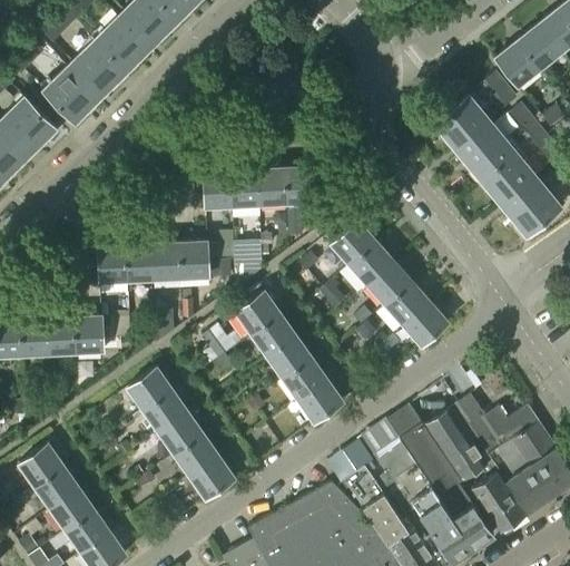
[(75,22),(88,9),(78,0),(77,0),(65,12),(75,22)]
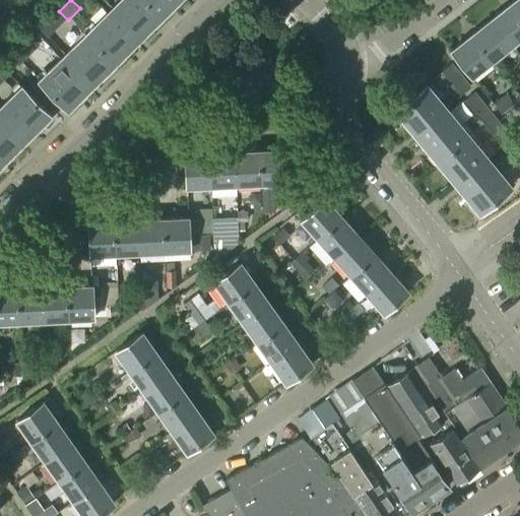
[(71,0),(80,8),(88,0),(71,0)]
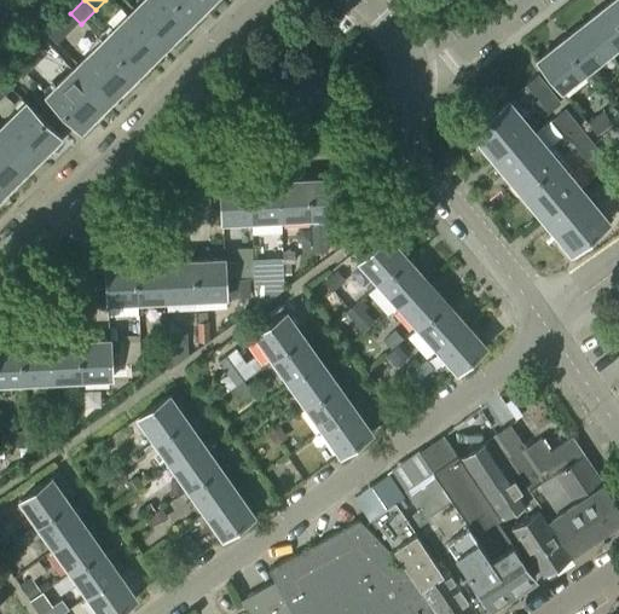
[(179,39),(192,25),(167,0),(148,0),(144,4),(179,39)]
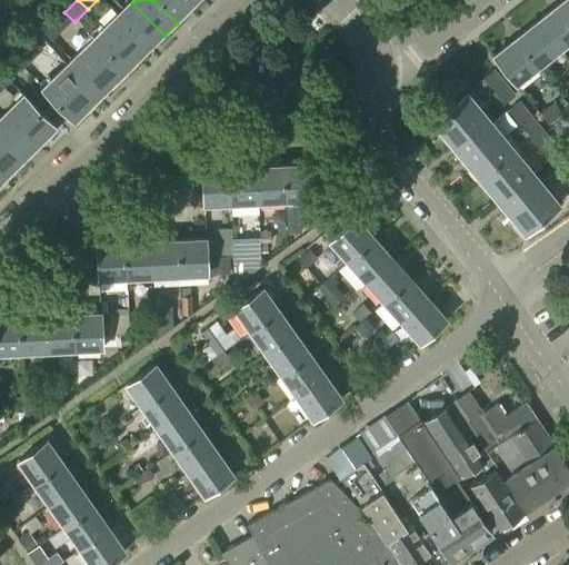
[(179,0),(153,0),(177,23),(190,10),(179,0)]
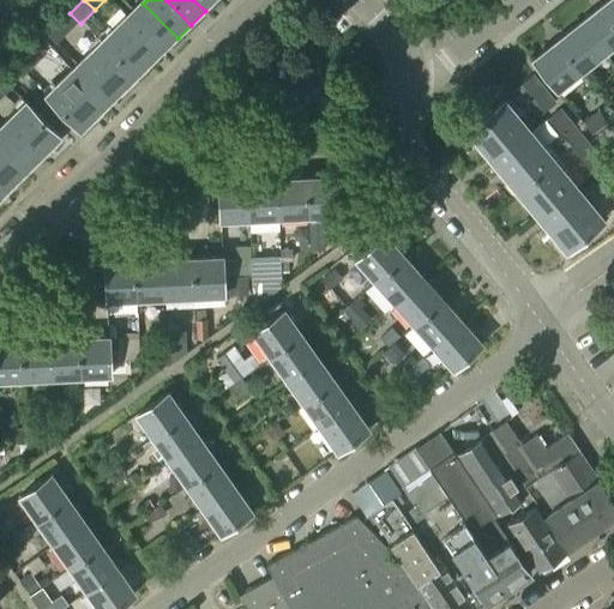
[(193,0),(205,11),(215,0),(193,0)]
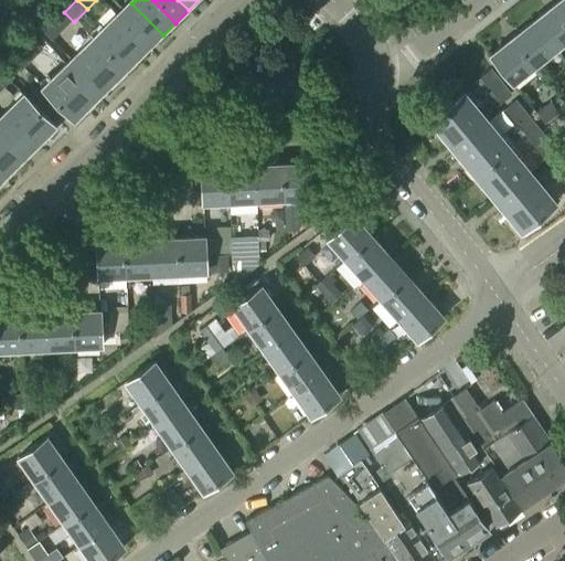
[(564,21),(564,0),(555,9),(564,21)]
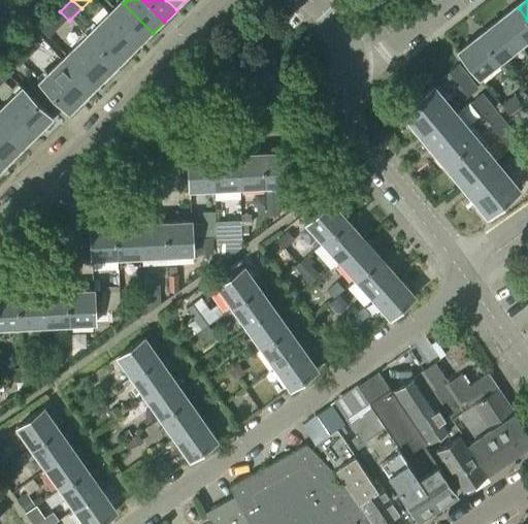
[(140,44),(153,33),(123,3),(111,15),(140,44)]
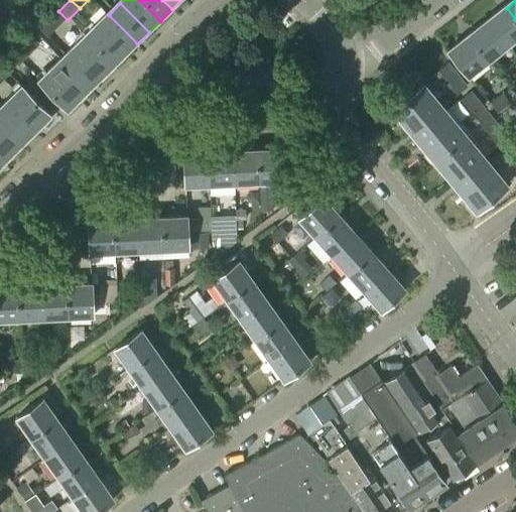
[(508,48),(515,41),(515,19),(507,8),(488,23),(508,48)]
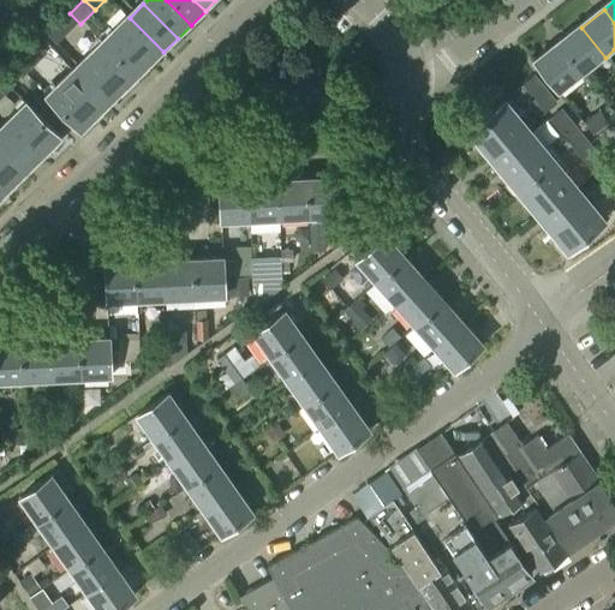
[(67,37),(81,24),(70,13),(57,27),(67,37)]
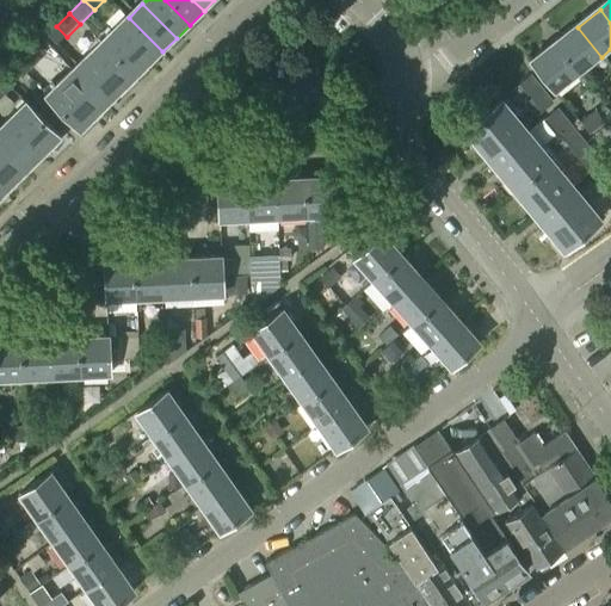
[(115,31),(149,66),(162,51),(129,18),(115,31)]
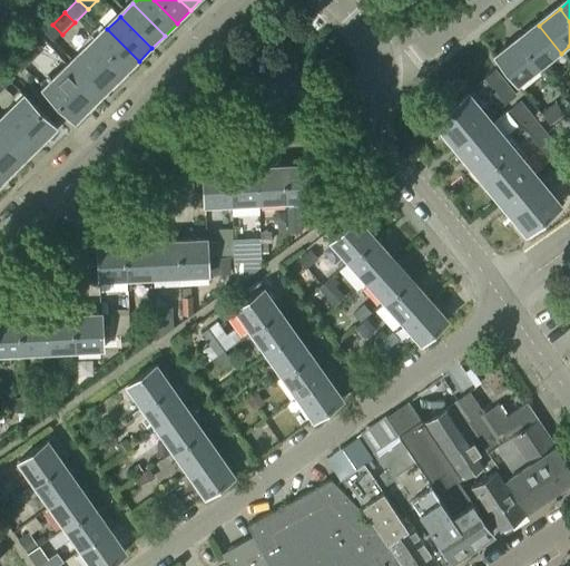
[(51,46),(62,35),(52,25),(41,35),(51,46)]
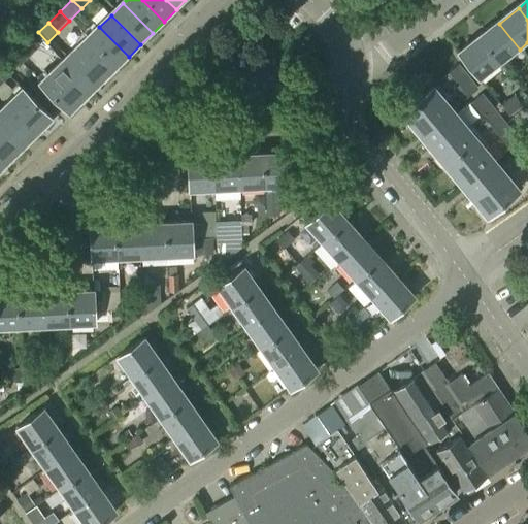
[(499,66),(520,50),(499,24),(479,40),(499,66)]
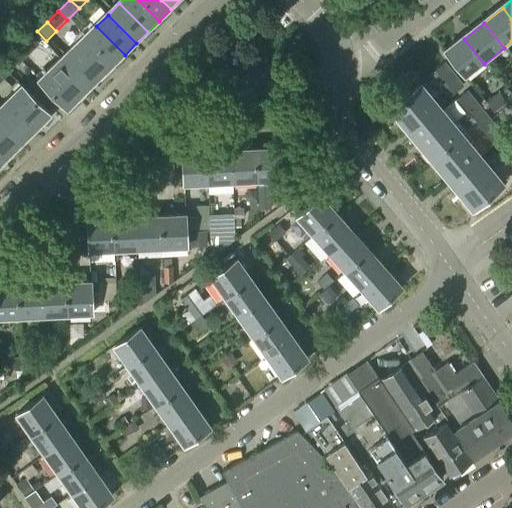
[(113,66),(125,55),(96,26),(85,38),(113,66)]
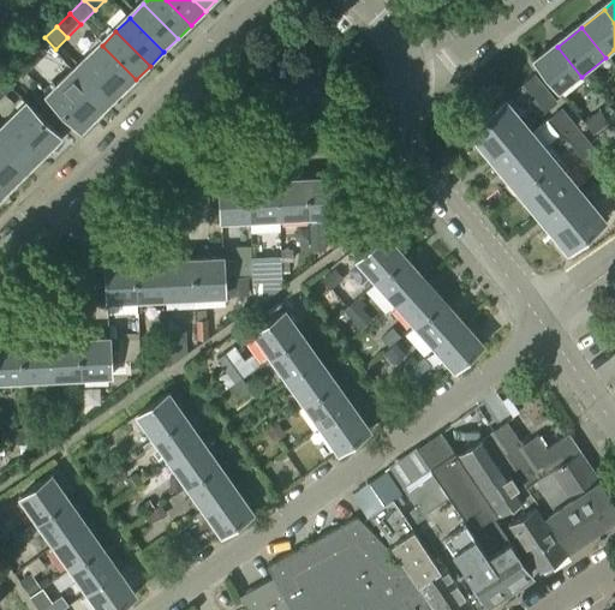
[(102,46),(88,59),(123,93),(136,79),(102,46)]
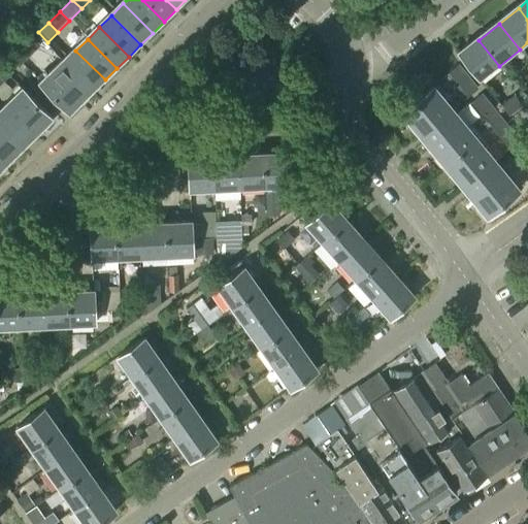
[(479,83),(499,66),(479,40),(458,57),(479,83)]
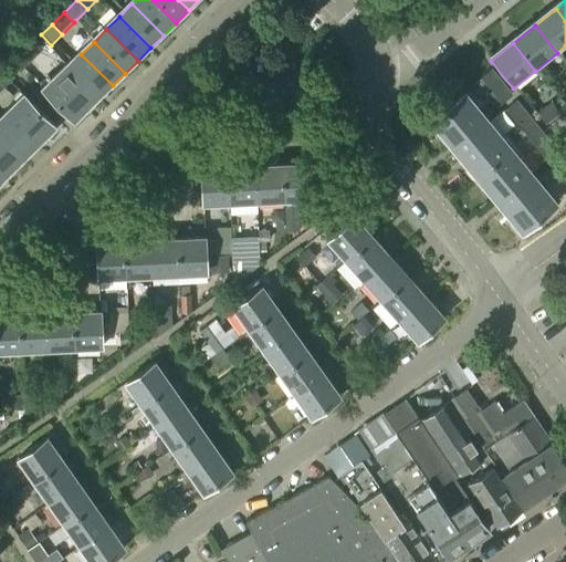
[(37,60),(43,53),(34,44),(28,51),(37,60)]
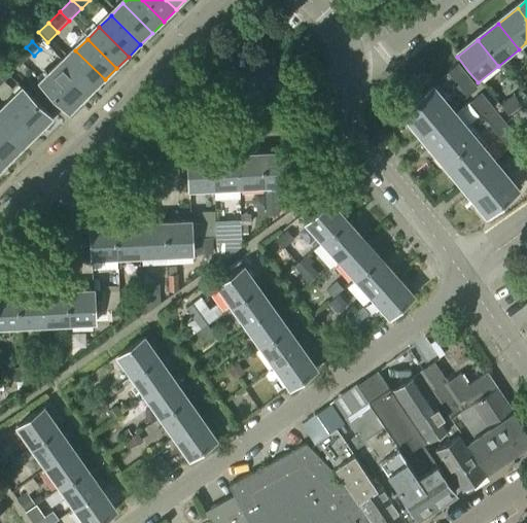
[(93,92),(105,79),(75,50),(64,62),(93,92)]
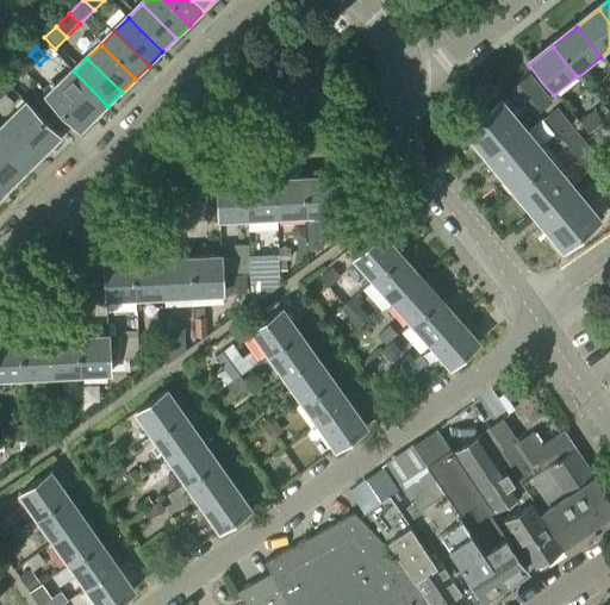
[(93,119),(107,106),(74,72),(60,86),(93,119)]
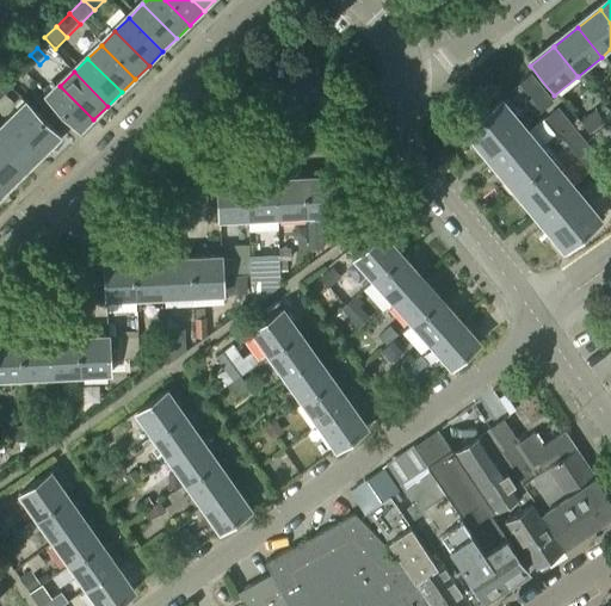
[(0,101),(14,87),(5,78),(0,82),(0,101)]
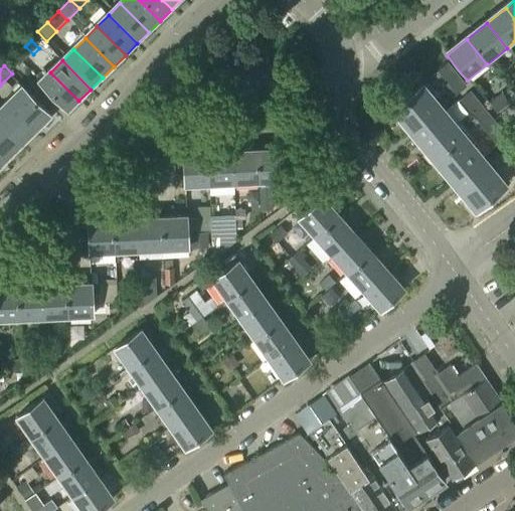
[(449,89),(458,81),(447,68),(439,75),(449,89)]
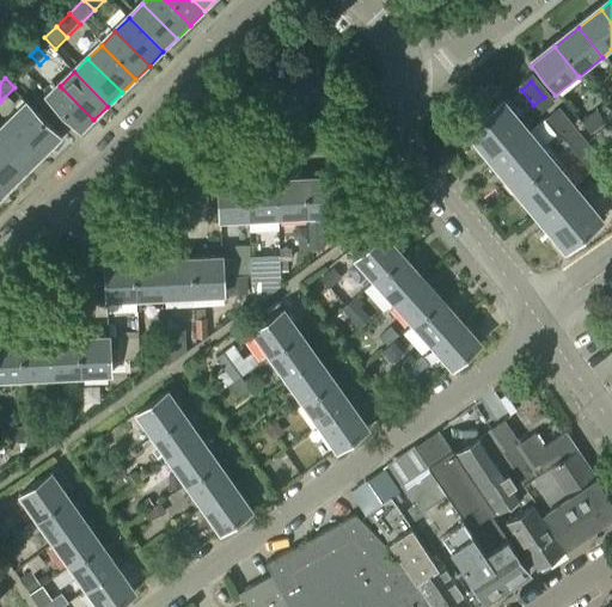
[(79,134),(93,120),(60,86),(46,100),(79,134)]
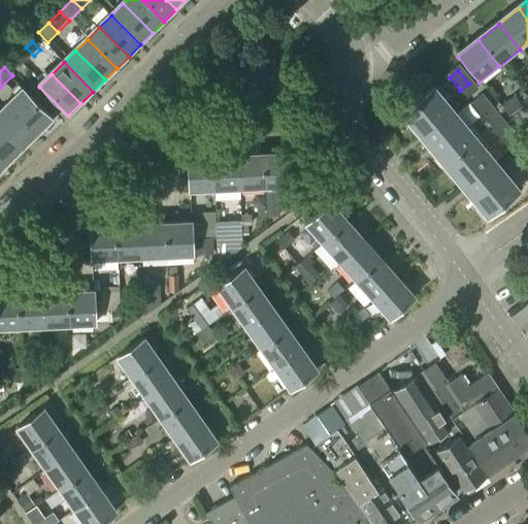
[(468,101),(476,94),(469,84),(460,91),(468,101)]
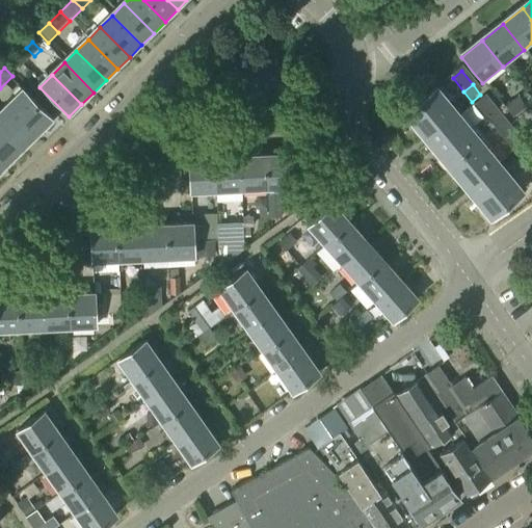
[(416,131),(448,104),(436,90),(404,117),(416,131)]
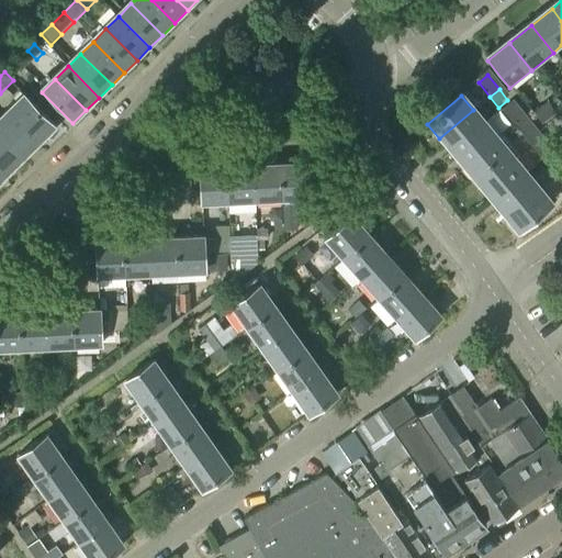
[(42,142),(55,129),(24,98),(11,110),(42,142)]
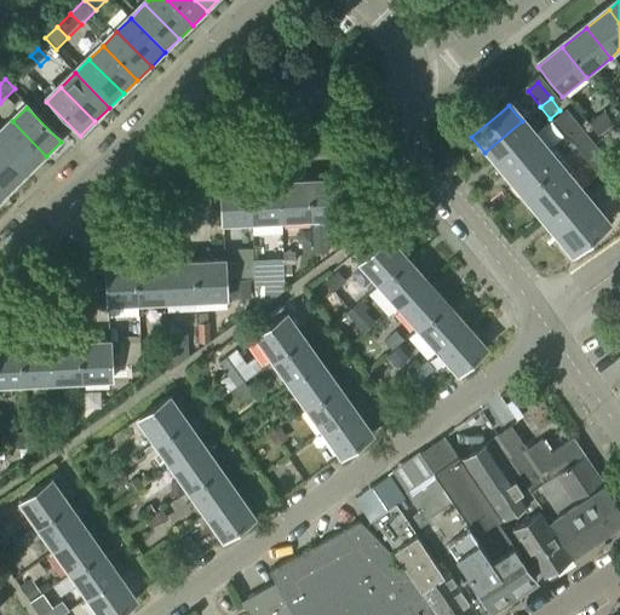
[(564,138),(577,127),(566,114),(554,124),(564,138)]
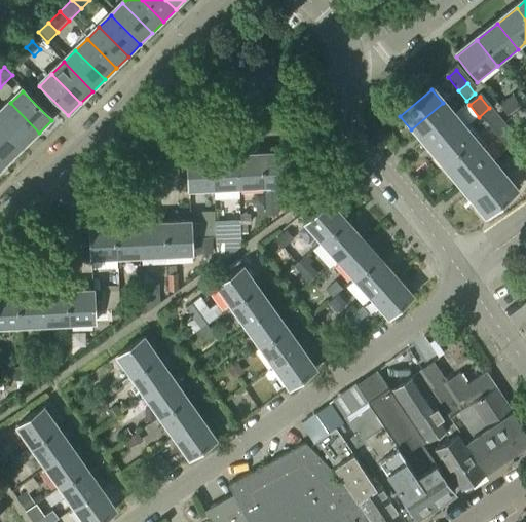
[(508,118),(520,110),(512,100),(499,109),(508,118)]
